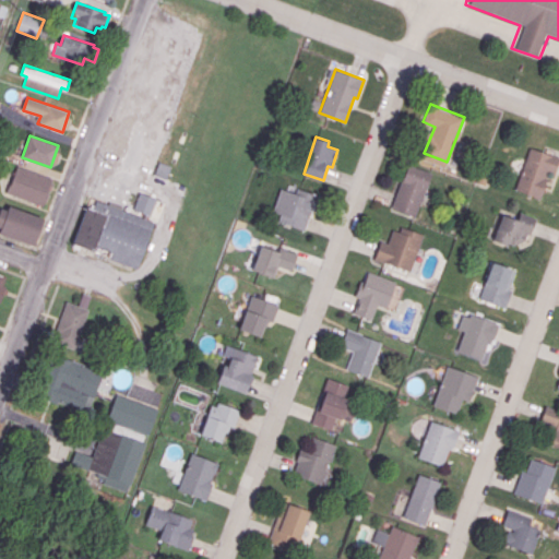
[(558,154),(531,145),(515,189),(540,198),(549,173),(556,175),(558,165),(558,154)]
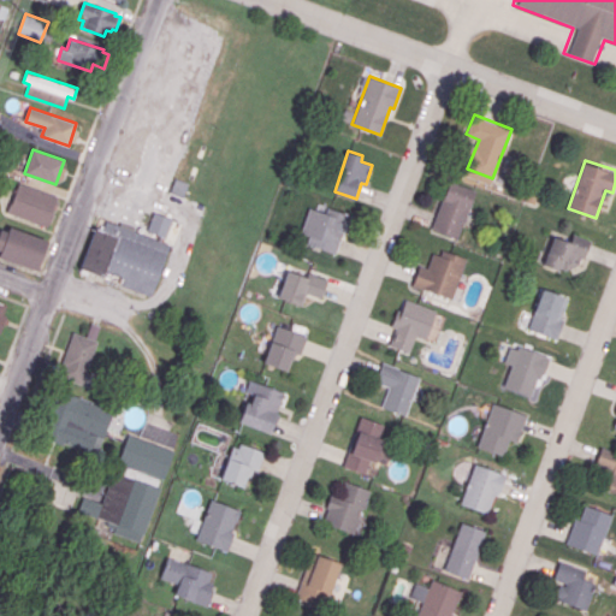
[(19,182),(9,211),(47,225),(58,196),(19,182)]
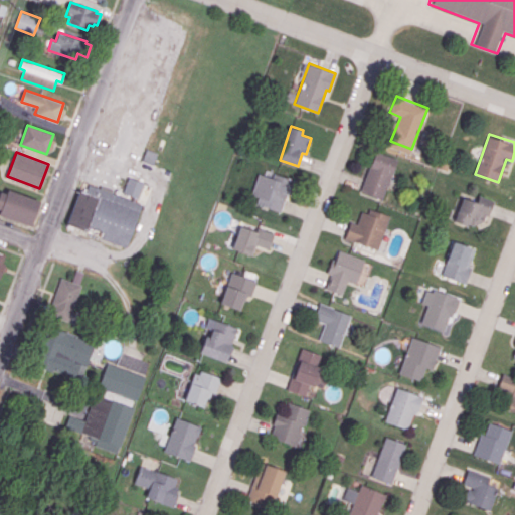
[(376,152),(398,160),(384,199),(362,191),(376,152)]
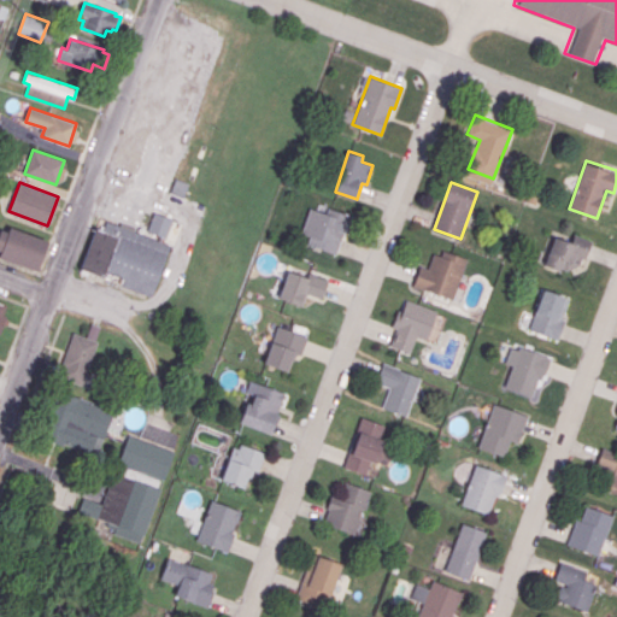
[(311,209),(301,233),(311,236),(309,244),(336,253),(344,233),(348,234),(354,216),(329,207),(327,213),(311,209)]
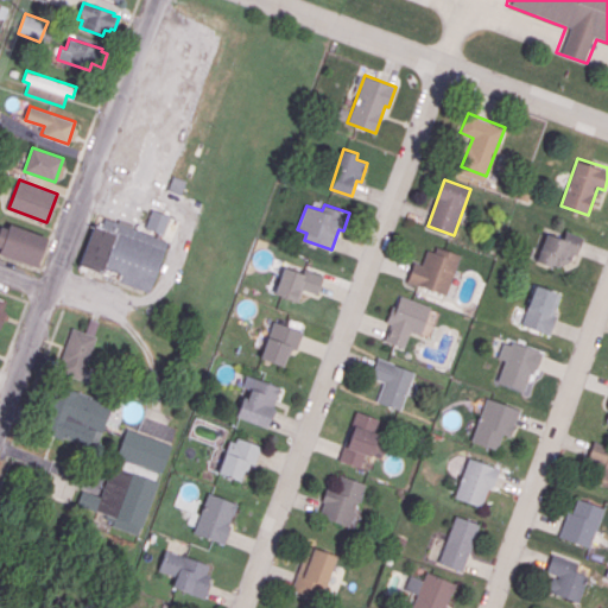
[(145,228),(164,234),(170,215),(151,209),(145,228)]
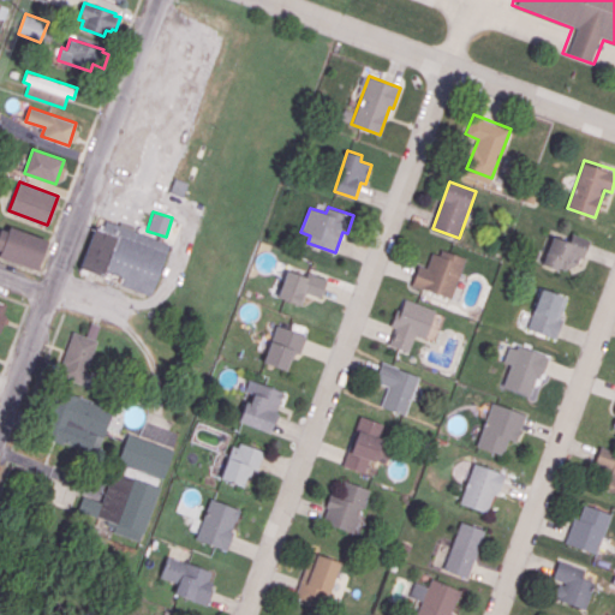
[(79,273),(150,299),(171,244),(136,231),(99,218),(79,273)]
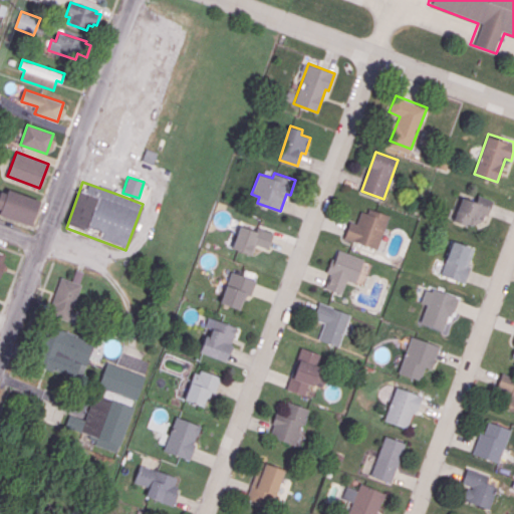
[(0,213),(30,224),(39,200),(8,189),(0,210),(0,213)]
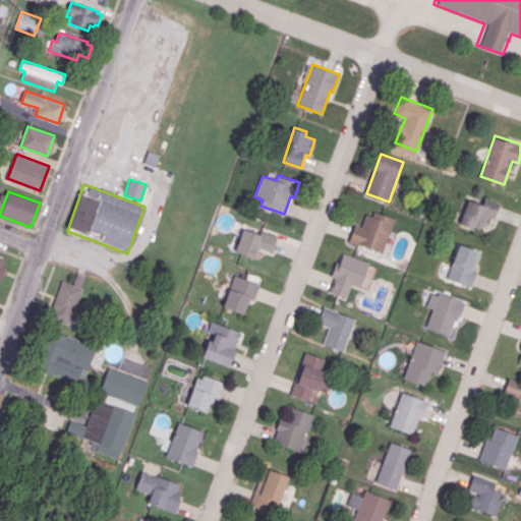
[(470,197),(459,224),(473,230),(474,226),(479,228),(489,223),(491,217),(496,219),(502,203),(485,196),(482,203),(470,197)]
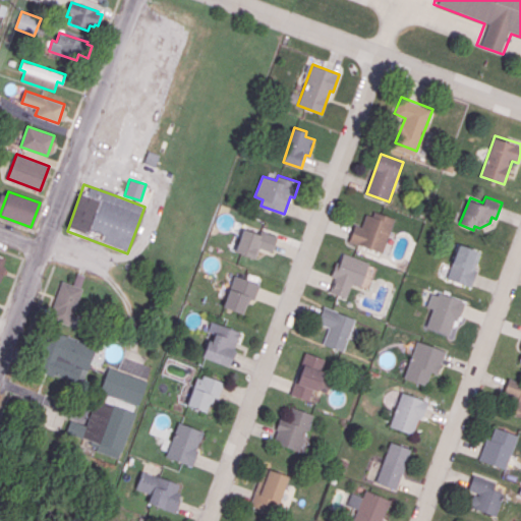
[(375,211),(398,218),(385,256),(347,243),(354,223),(362,226),(366,214),(373,217),(375,211)]
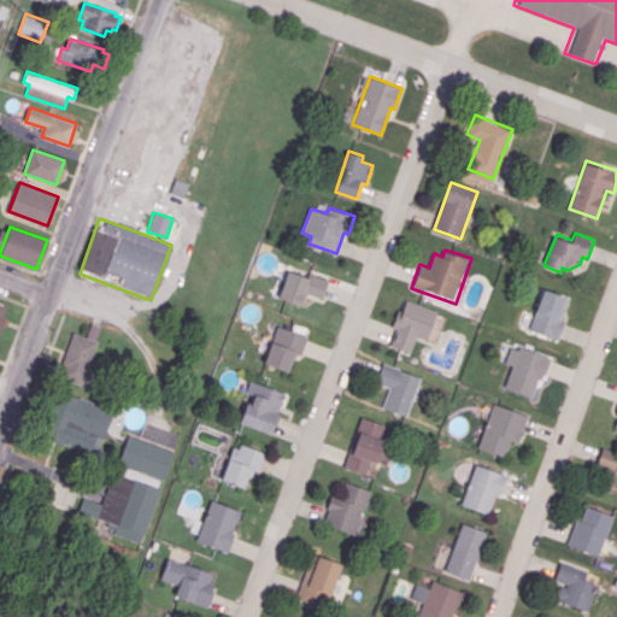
[(288,270),(280,298),(304,306),(307,293),(323,298),(329,280),(309,272),(307,277),(288,270)]
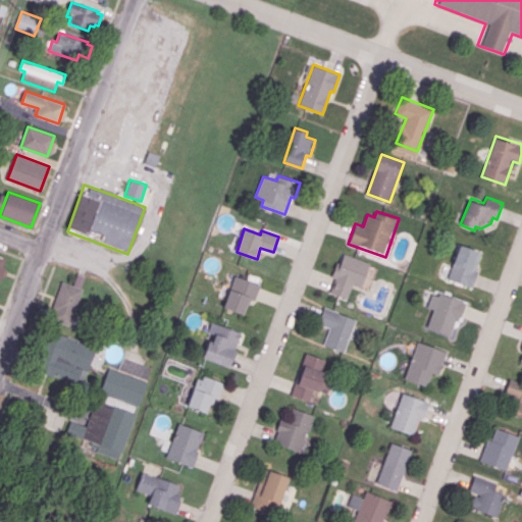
[(461,244),(482,252),(475,269),(479,271),(473,289),(448,278),(461,244)]
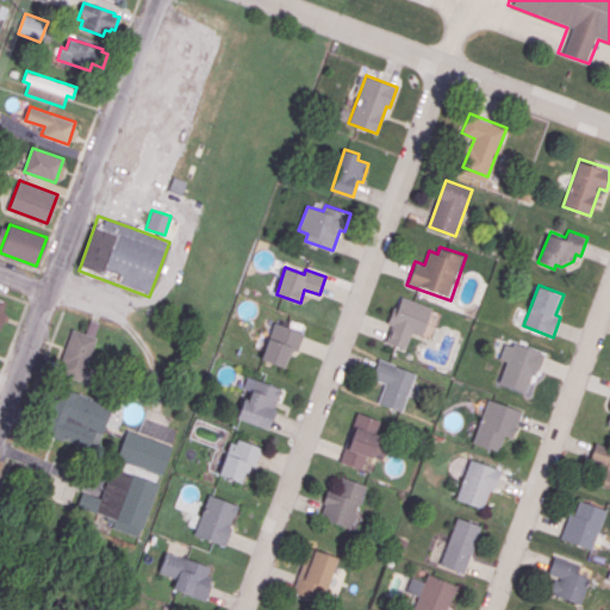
[(402,294),(434,307),(423,336),(412,331),(405,348),(385,340),(402,294)]
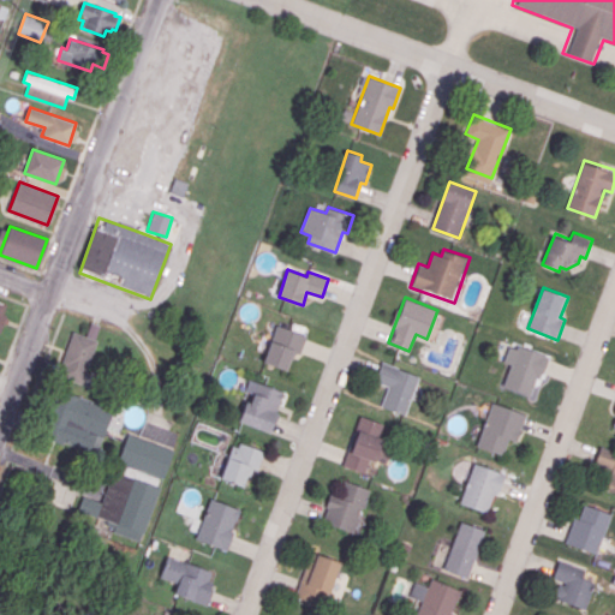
[(264,360),(287,369),(291,357),(294,358),(297,353),(302,354),(308,335),(278,324),(264,360)]
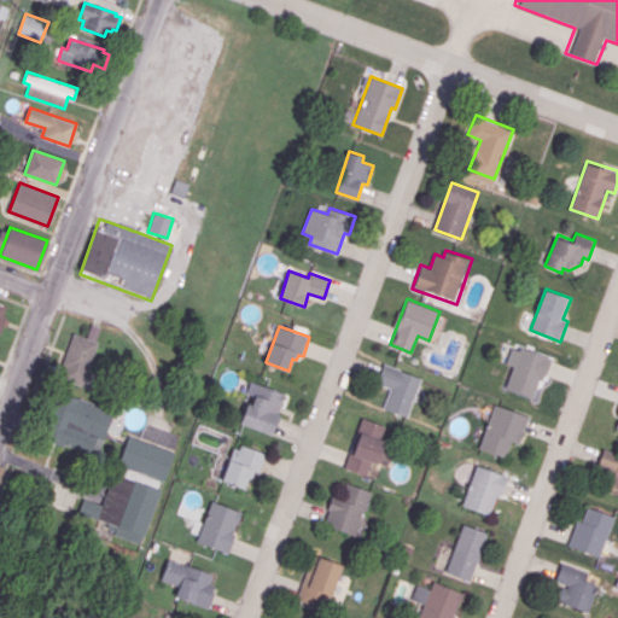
[(60,377),(82,385),(98,342),(73,332),(60,366),(64,367),(60,377)]
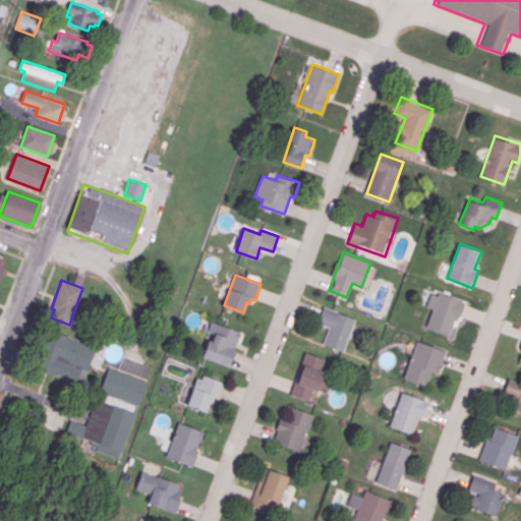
[(431,292),(439,295),(440,292),(465,302),(451,338),(424,327),(431,309),(425,306),(431,292)]
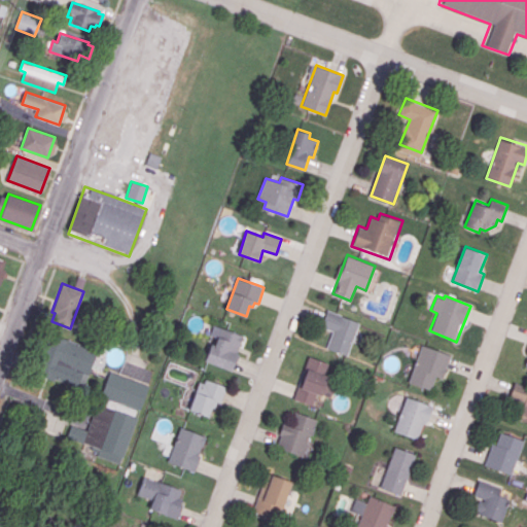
[(328,310),(360,322),(347,355),(327,347),(334,330),(322,326),(328,310)]
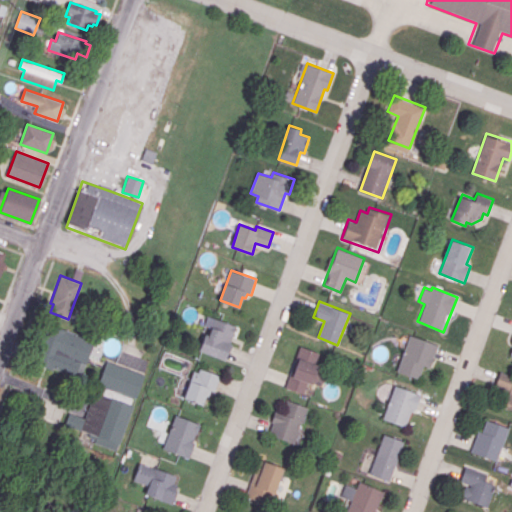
[(207,315),(235,326),(229,343),(233,344),(226,362),(198,351),(205,333),(209,334),(211,328),(203,325),(207,315)]
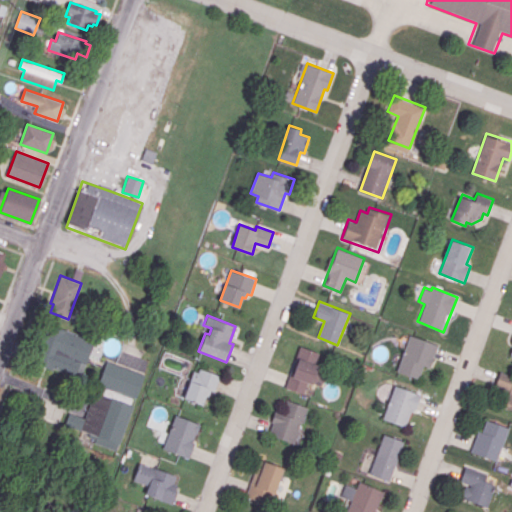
[(34,362),(47,323),(94,340),(81,378),(34,362)]
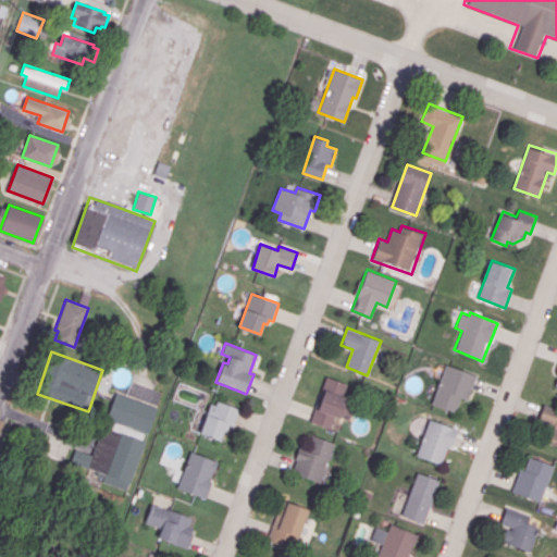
[(446,364),(433,404),(457,411),(461,397),(469,399),(478,374),(446,364)]
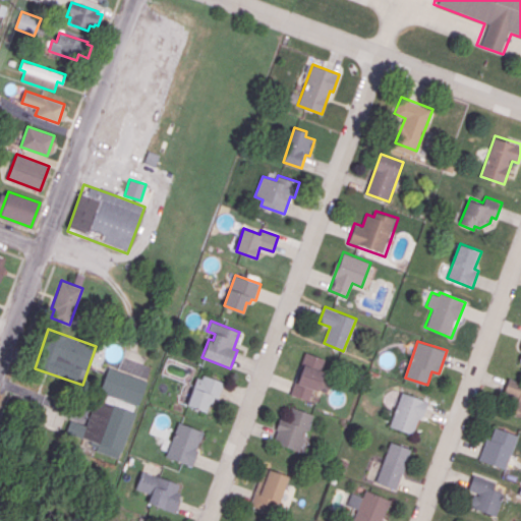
[(306,351),(327,358),(323,369),(328,371),(320,394),(312,391),(309,401),(290,394),(296,380),(298,381),(304,364),(302,360),(306,351)]
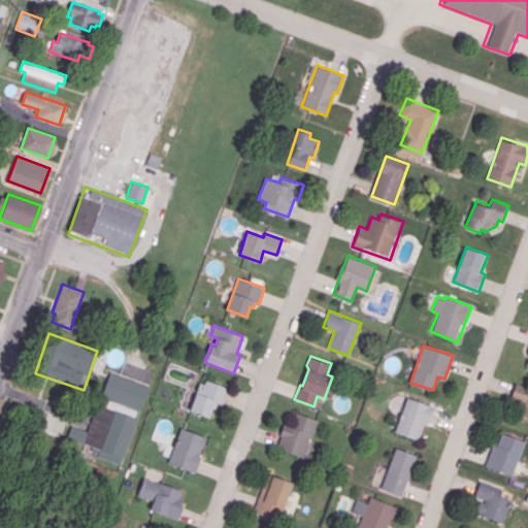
[(120,463),(149,385),(110,370),(81,449),(120,463)]
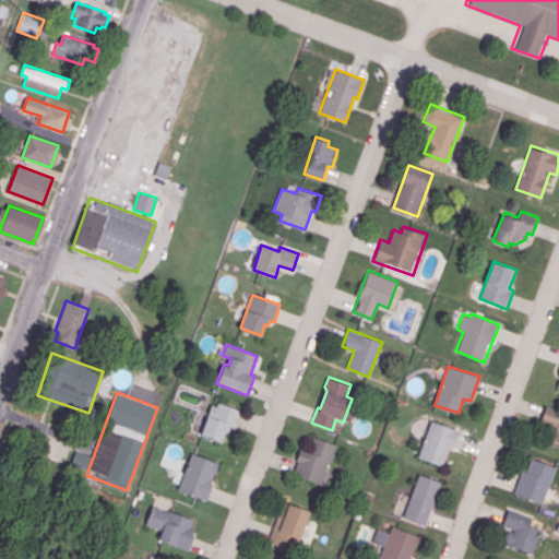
[(211,405),(201,435),(222,441),(225,430),(228,431),(230,427),(235,428),(241,409),(218,402),(217,406),(211,405)]
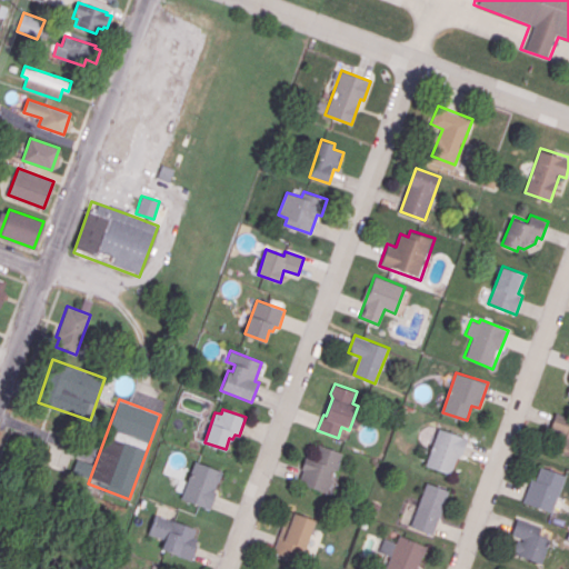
[(557,412),(568,417),(568,455),(562,452),(568,436),(550,428),(557,412)]
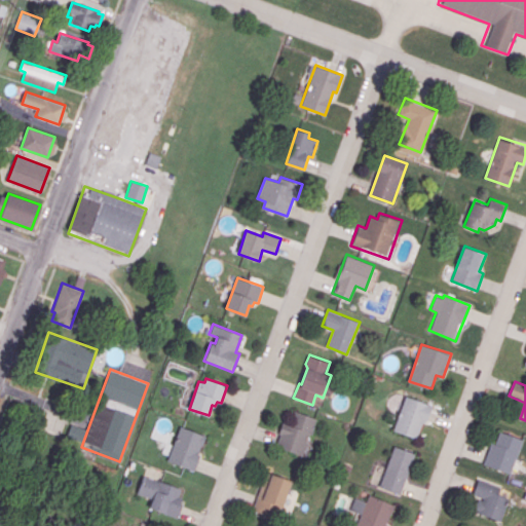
[(407,397),(433,406),(427,420),(426,420),(425,423),(423,422),(417,439),(395,430),(407,397)]
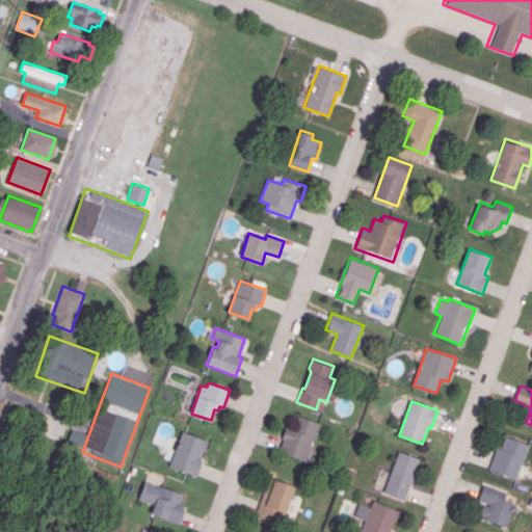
[(298,415),(320,423),(307,460),(280,450),(284,440),(281,439),(286,426),(293,428),(298,415)]
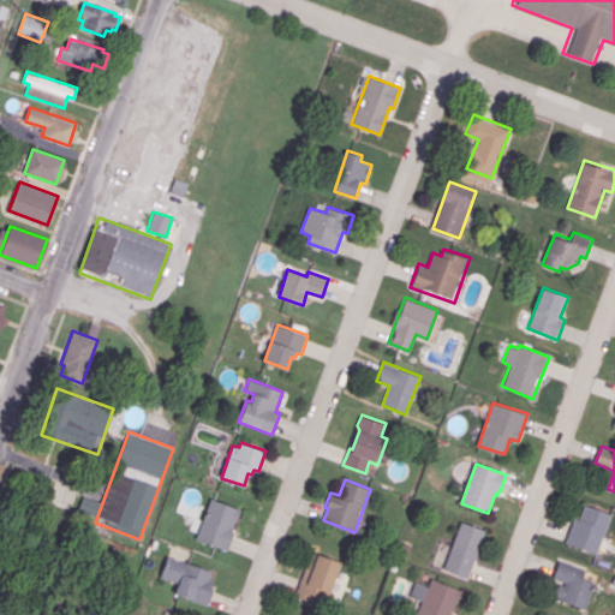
[(212,500),(239,511),(231,531),(234,532),(227,549),(197,538),(212,500)]
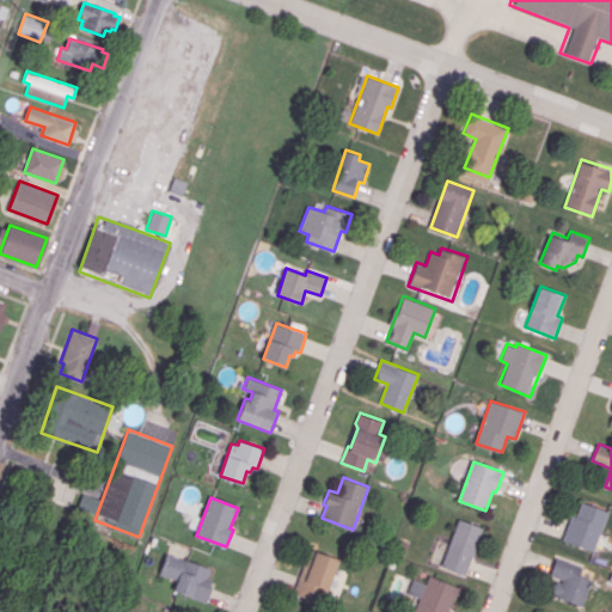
[(582,502),(577,515),(571,514),(562,540),(595,551),(610,512),(582,502)]
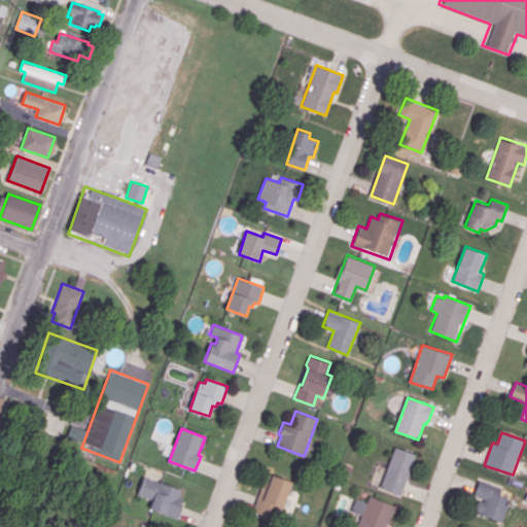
[(395,447),(416,455),(401,495),(380,488),(395,447)]
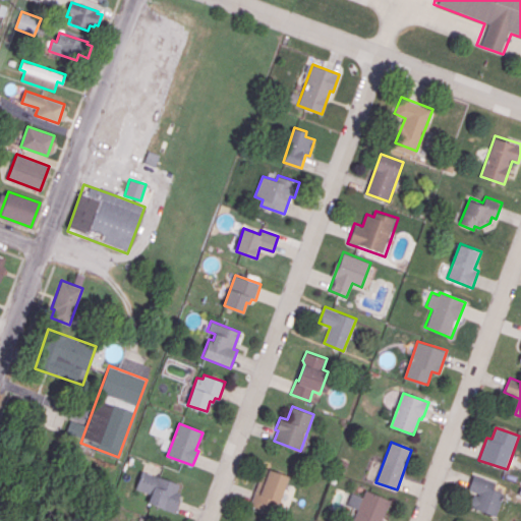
[(264,467),(288,476),(276,508),(268,506),(267,511),(250,505),(264,467)]
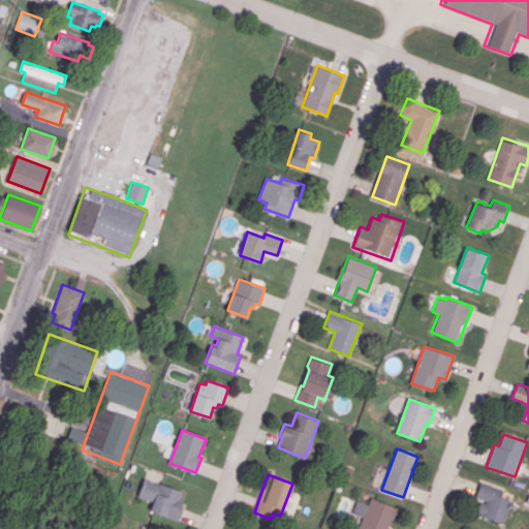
[(144,477),(137,496),(153,501),(150,509),(178,520),(183,505),(181,504),(183,500),(179,498),(182,492),(144,477)]
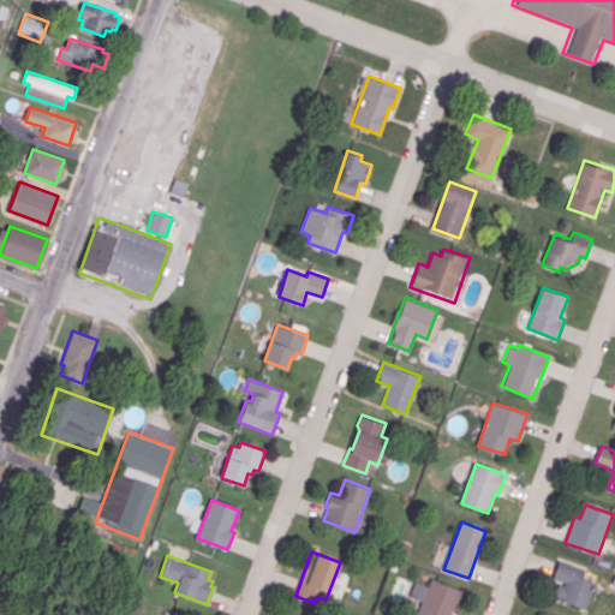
[(560,560),(586,569),(584,577),(596,581),(586,609),(560,599),(561,596),(556,593),(556,587),(559,584),(562,584),(565,585),(566,581),(554,578),(560,560)]
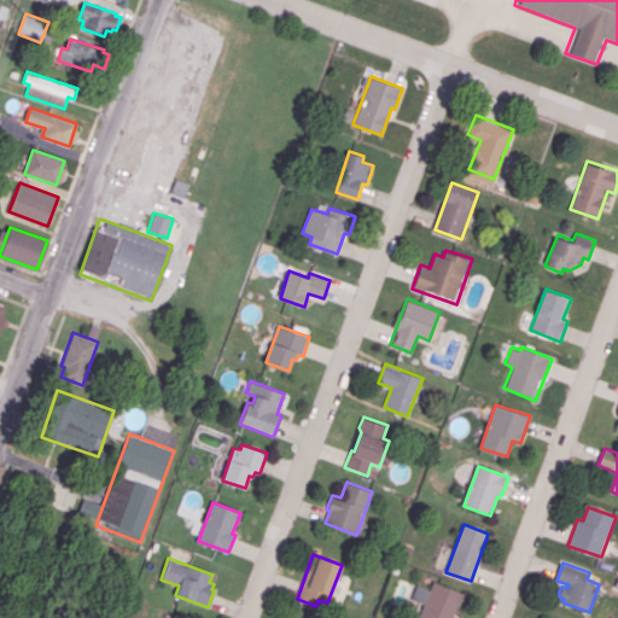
[(433,582),(419,617),(458,617),(453,616),(461,593),(433,582)]
